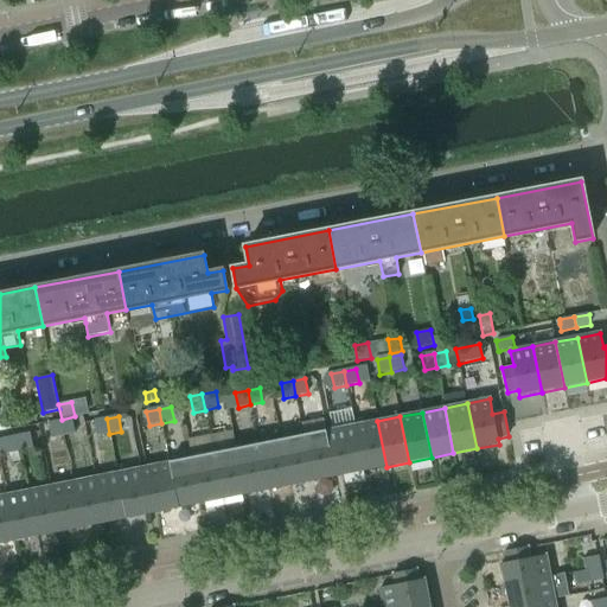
[(109,434),(107,419),(94,421),(97,436),(109,434)]
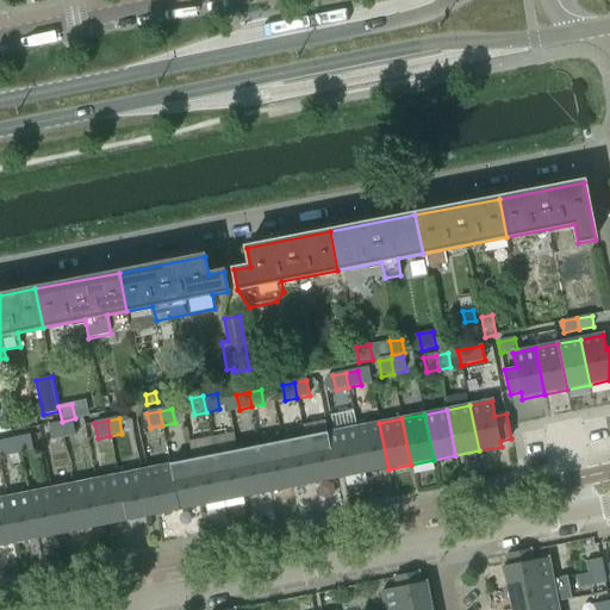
[(73,422),(61,424),(64,440),(76,437),(73,422)]
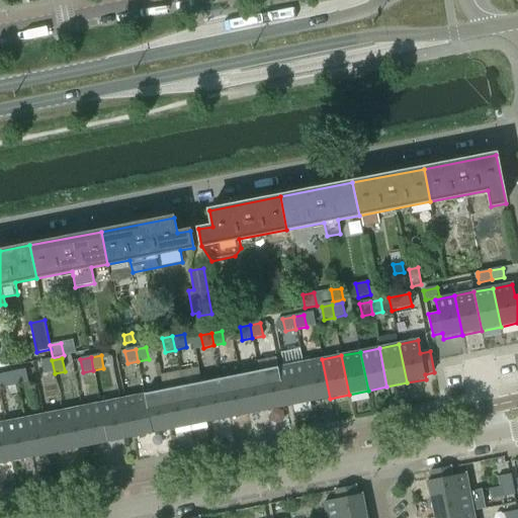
[(311,403),(330,399),(322,359),(303,363),(311,403)]
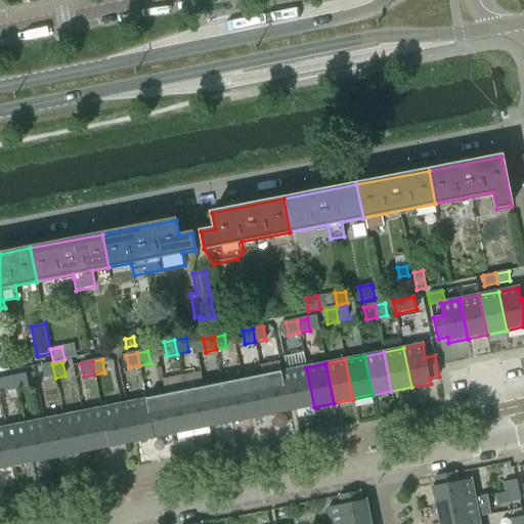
[(45,380),(55,378),(52,364),(42,366),(45,380)]
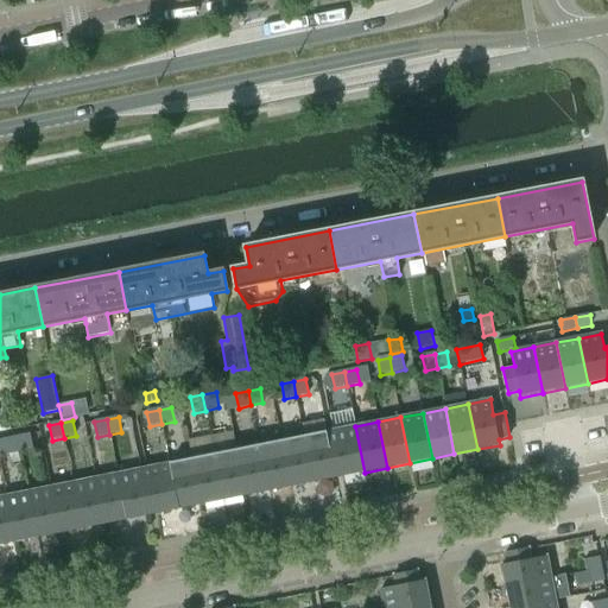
[(355,426),(327,432),(336,477),(342,476),(365,473),(355,426)]
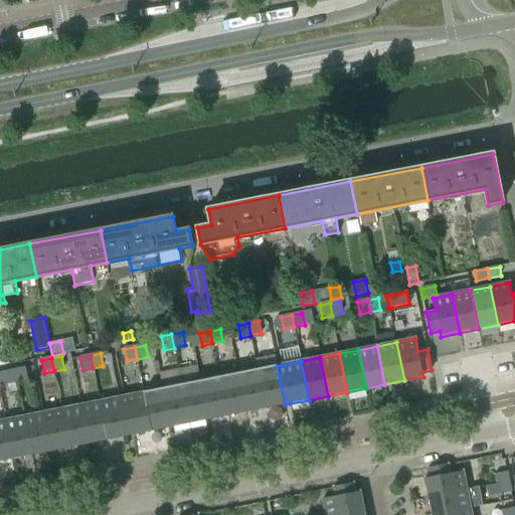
[(277,366),(258,370),(265,408),(285,404),(277,366)]
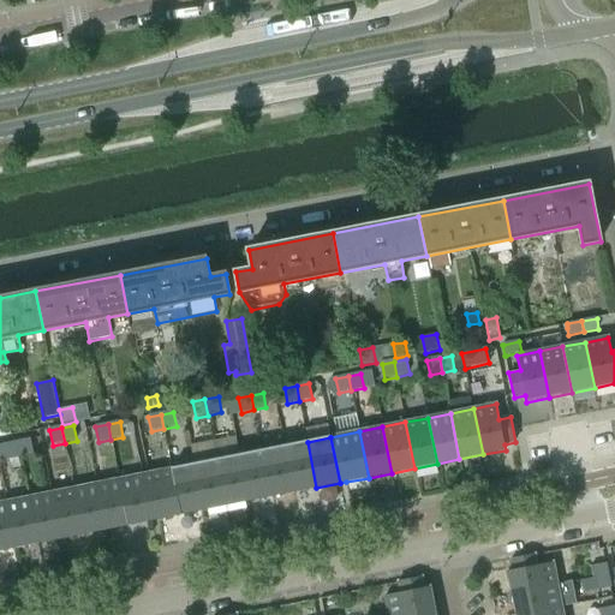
[(17,442),(21,458),(33,454),(30,440),(17,442)]
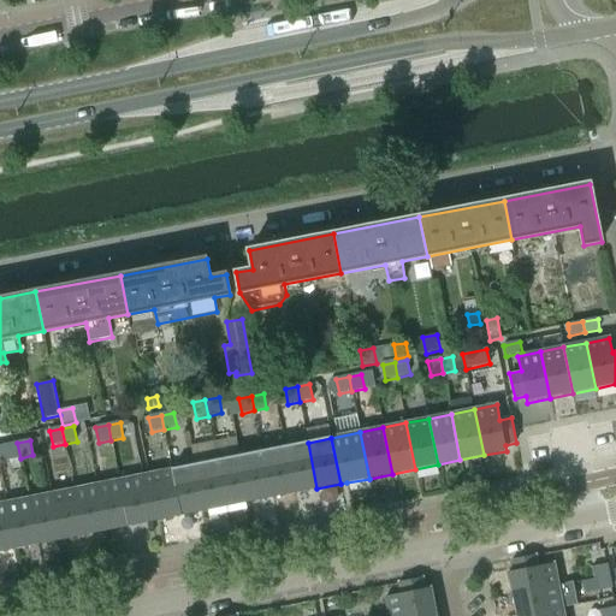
[(21,458),(17,443),(5,445),(9,461),(21,458)]
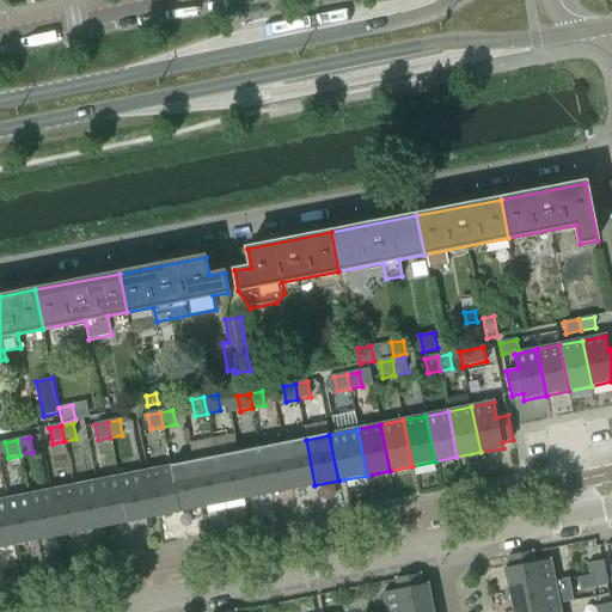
[(293,490),(314,485),(306,440),(283,444),(293,490)]
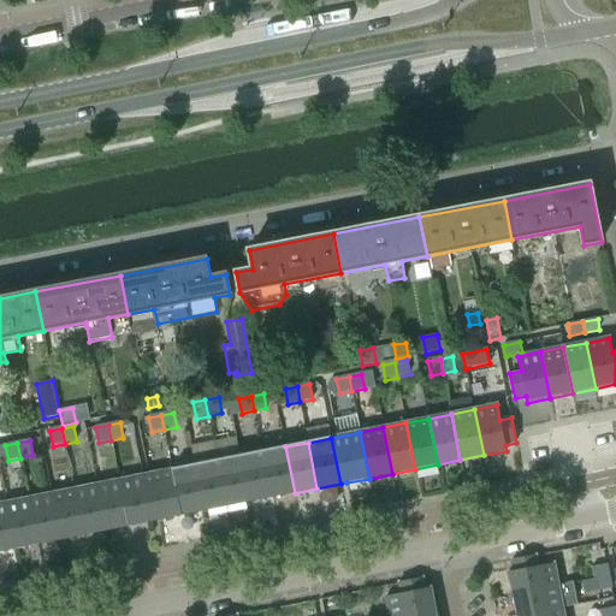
[(285,446),(262,451),(272,498),(295,493),(285,446)]
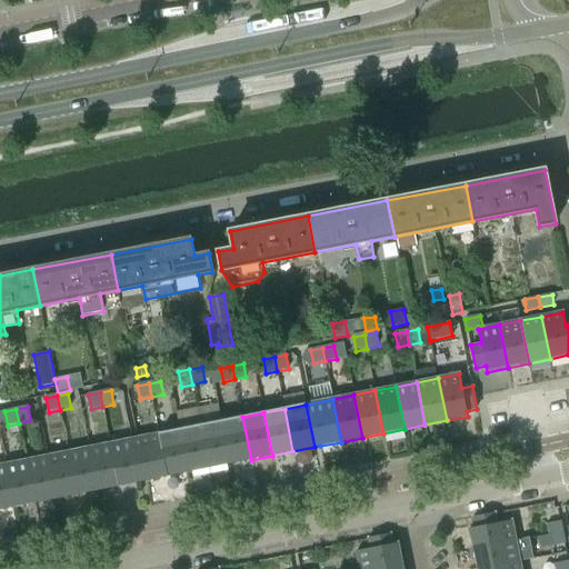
[(230,463),(251,460),(242,417),(221,421),(230,463)]
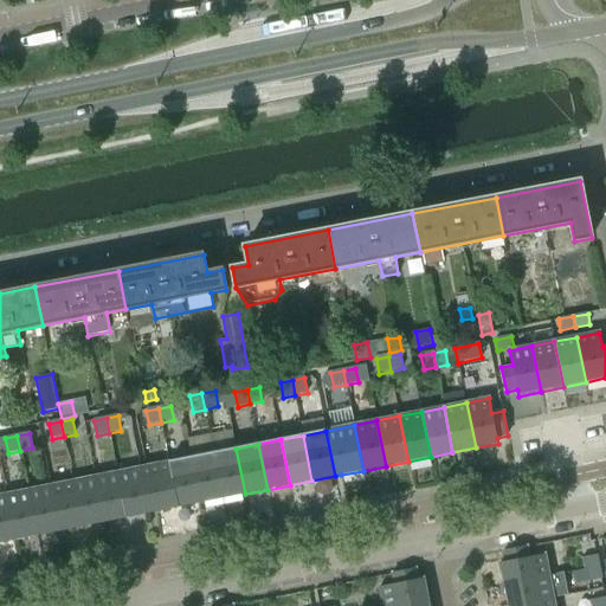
[(236,449),(214,453),(223,498),(245,494),(236,449)]
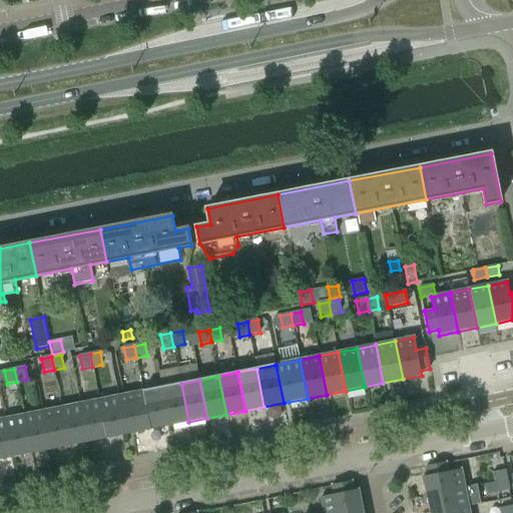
[(170,426),(188,422),(181,384),(162,387),(170,426)]
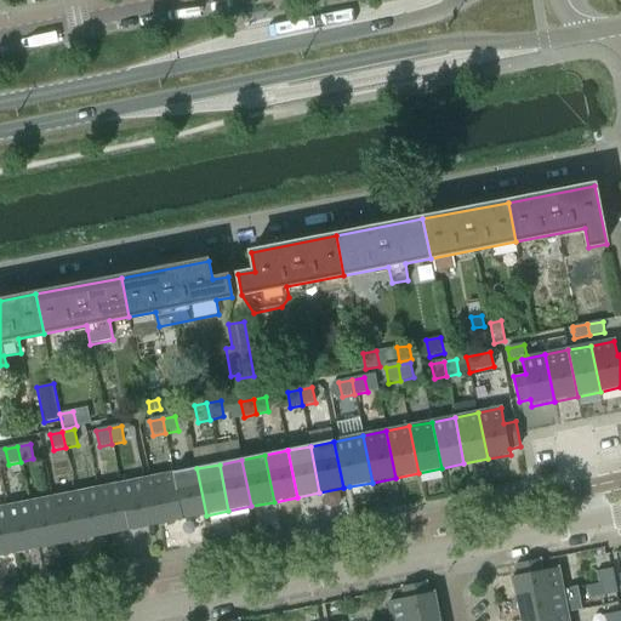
[(197,468),(171,474),(181,520),(206,516),(197,468)]
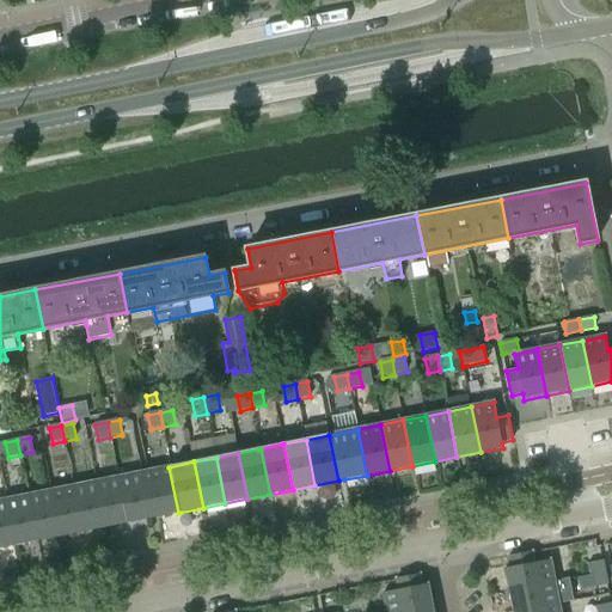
[(151,519),(178,513),(169,467),(142,472),(151,519)]
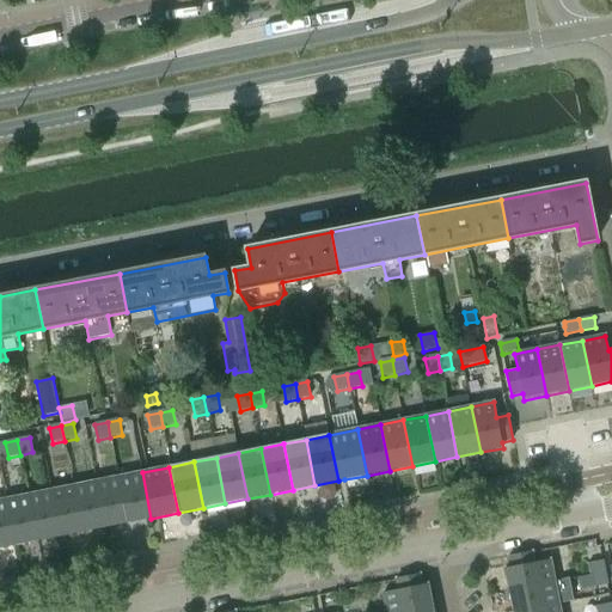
[(142,472),(118,477),(128,524),(151,519),(142,472)]
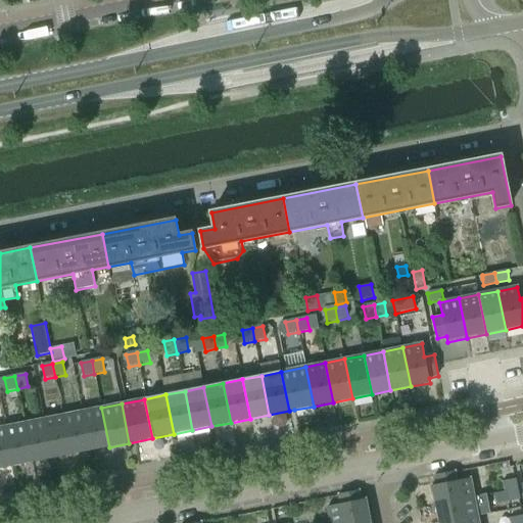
[(90,450),(109,447),(101,408),(82,412),(90,450)]
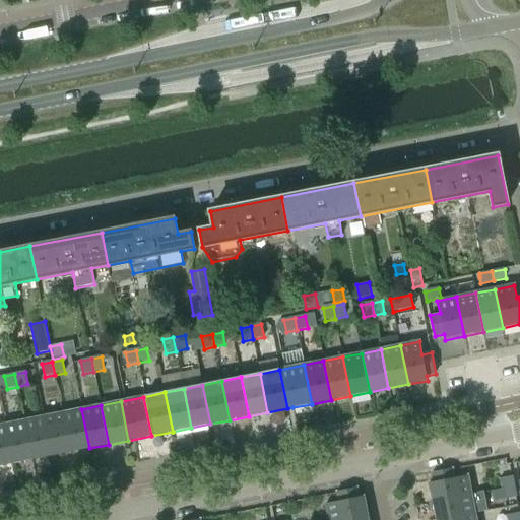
[(81,409),(63,413),(70,452),(89,448),(81,409)]
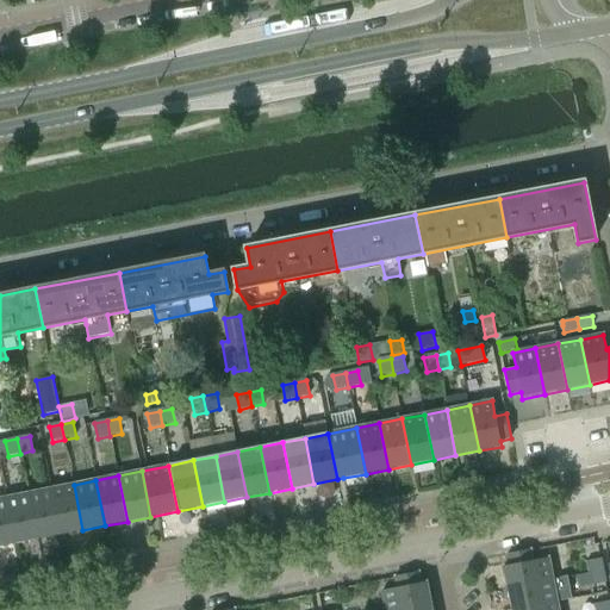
[(61,535),(82,530),(74,485),(51,489),(61,535)]
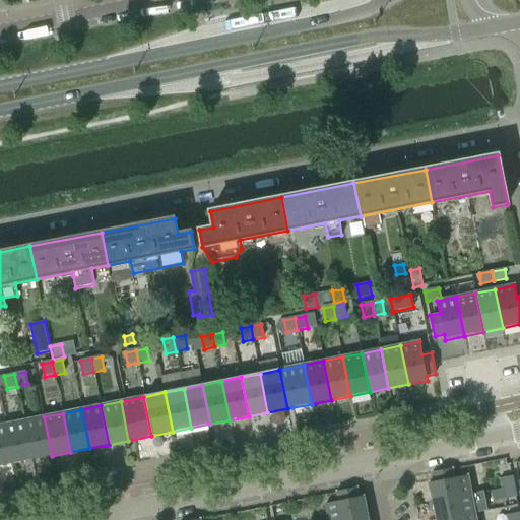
[(44,416),(24,420),(33,460),(52,456),(44,416)]
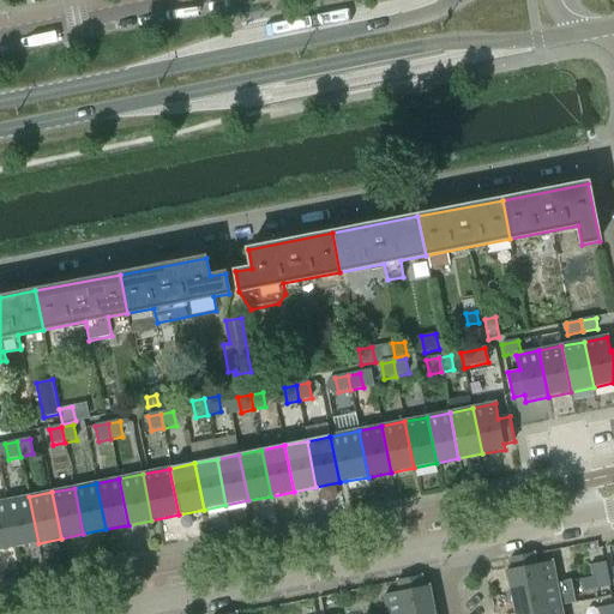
[(16,548),(38,543),(29,497),(6,501),(16,548)]
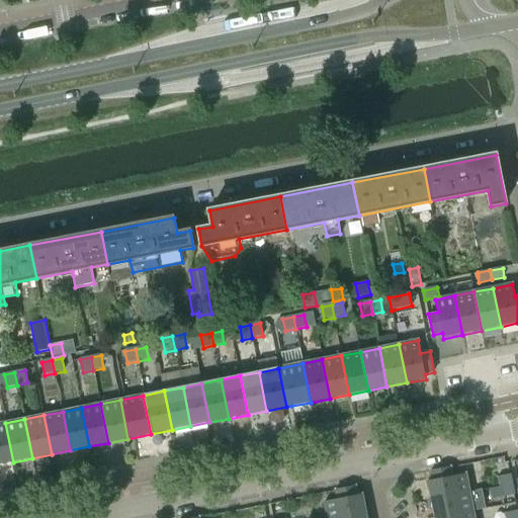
[(5,423),(0,424),(0,464),(13,462),(5,423)]
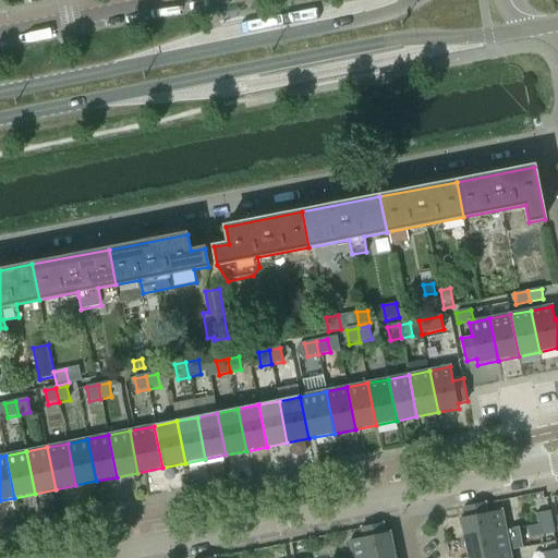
[(486,513),(485,507),(484,504),(462,508),(464,518),(459,519),(463,540),(505,531),(500,510),(486,513)]
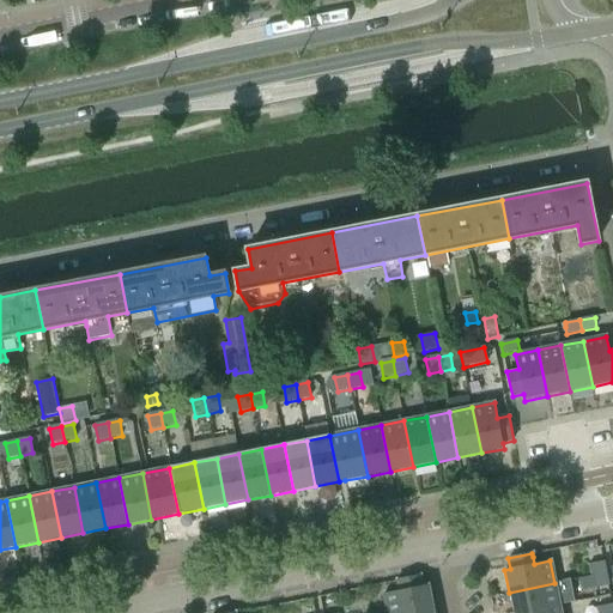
[(589,563),(592,575),(606,572),(604,560),(589,563)]
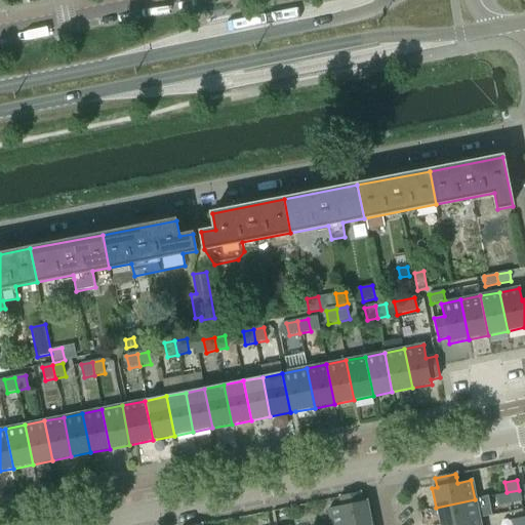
[(521,500),(519,490),(507,492),(509,502),(521,500)]
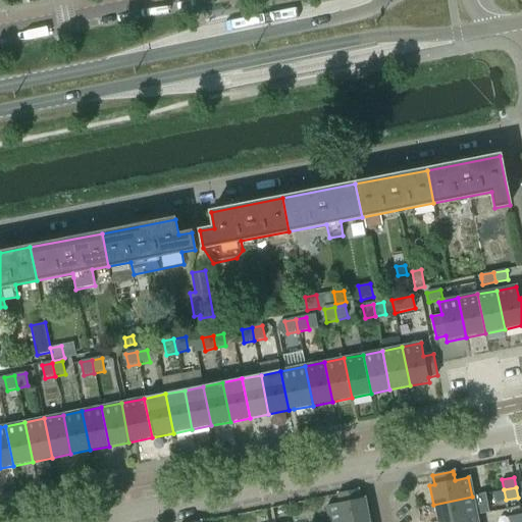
[(338,504),(327,506),(330,521),(344,521),(370,517),(366,498),(361,499),(360,489),(336,494),(338,504)]
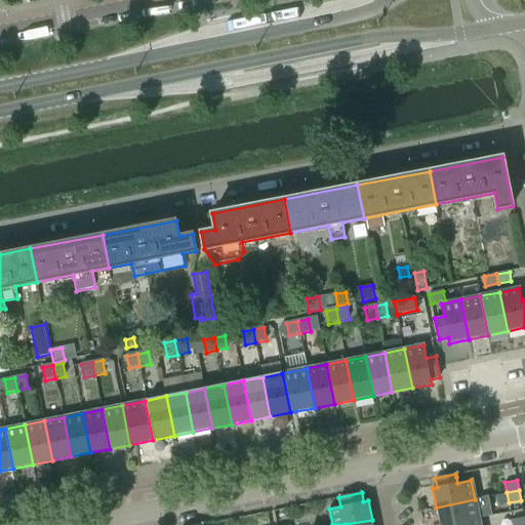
[(436,508),(439,524),(443,524),(478,518),(475,499),(436,508)]
